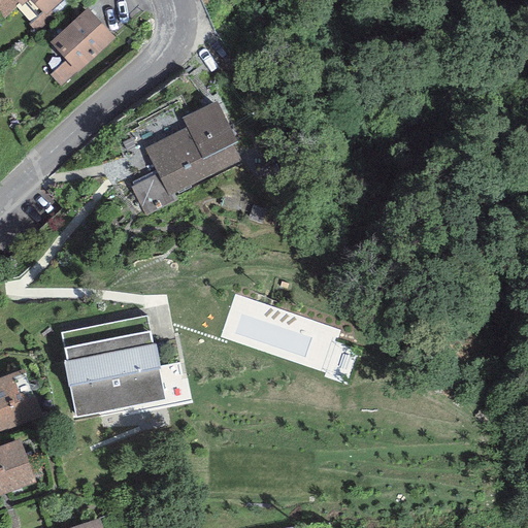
[(20,4),(15,0),(0,0),(0,12),(4,18),(20,4)]
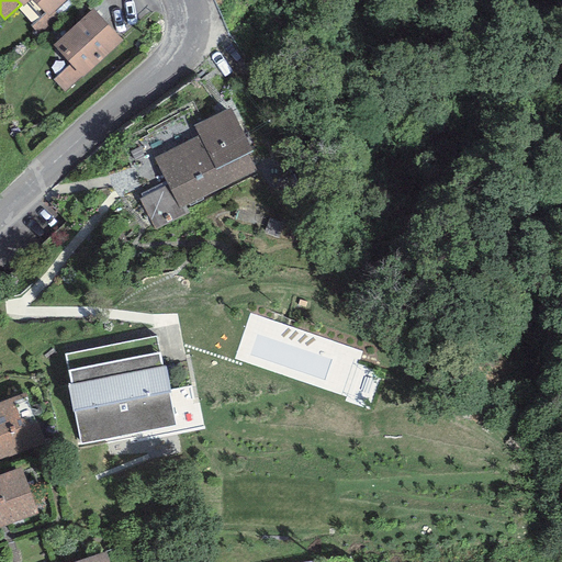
[(32,0),(47,17),(65,0),(32,0)]
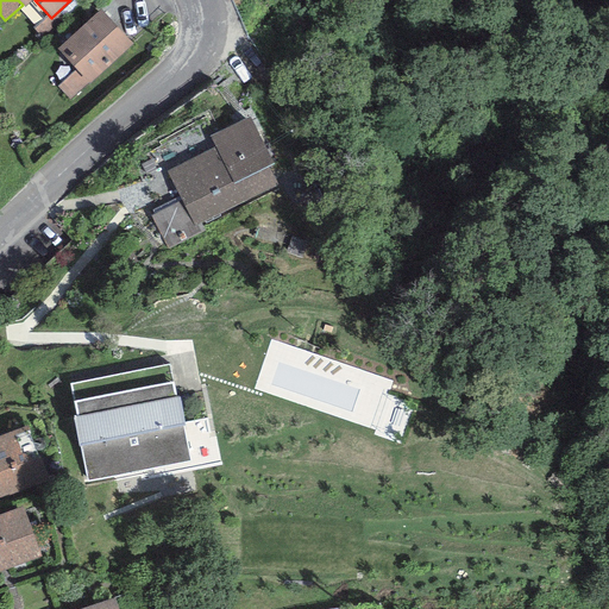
[(132,45),(100,10),(56,48),(75,69),(56,86),(69,100),(132,45)]
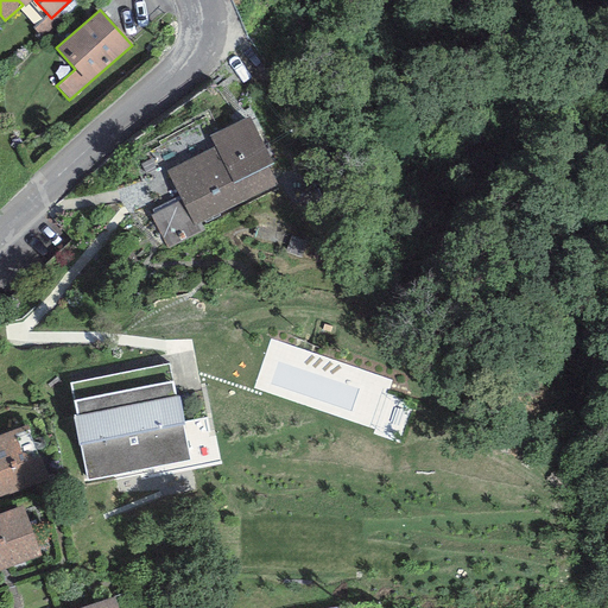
[(251,116),(210,137),(215,146),(168,170),(182,198),(150,215),(165,247),(198,232),(195,223),(277,184),(268,166),(274,164),(251,116)]
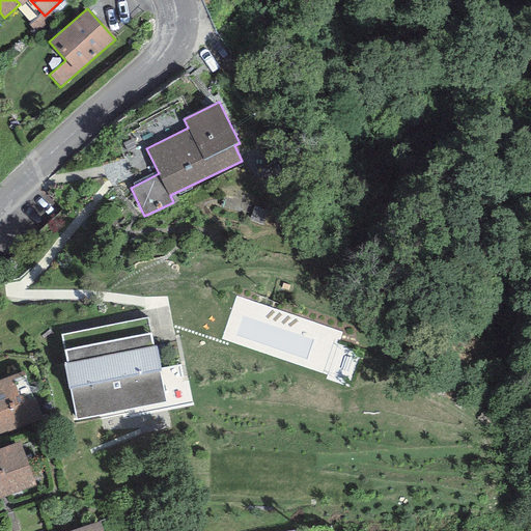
[(147,318),(61,336),(67,362),(63,363),(68,387),(70,387),(77,419),(165,401),(159,371),(161,371),(156,345),(152,346),(147,318)]
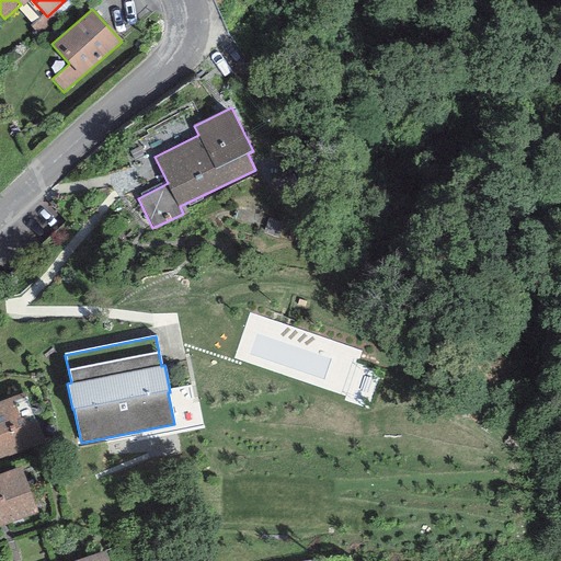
[(0,401),(0,458),(44,442),(25,392),(0,401)]
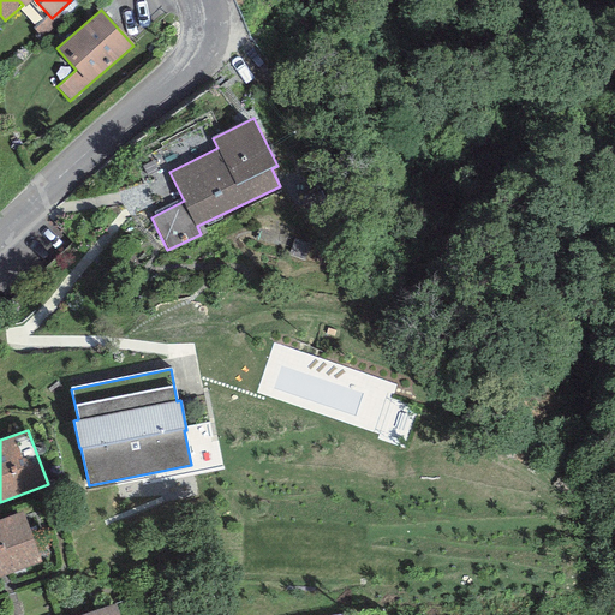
[(23,512),(0,519),(0,578),(41,563),(23,512)]
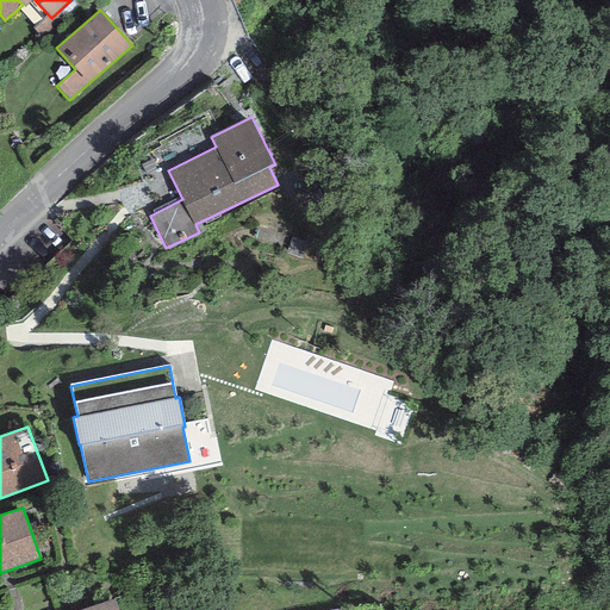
[(118,609),(114,599),(80,609),(118,609)]
